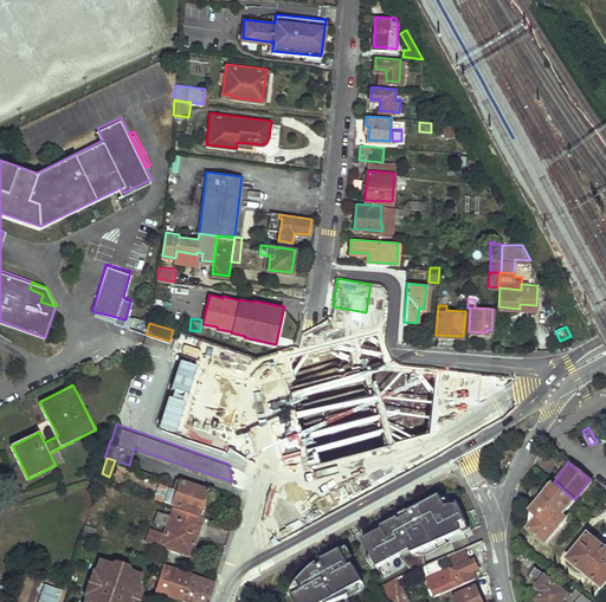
[(207,487),(180,479),(176,487),(160,483),(155,497),(199,512),(207,487)]
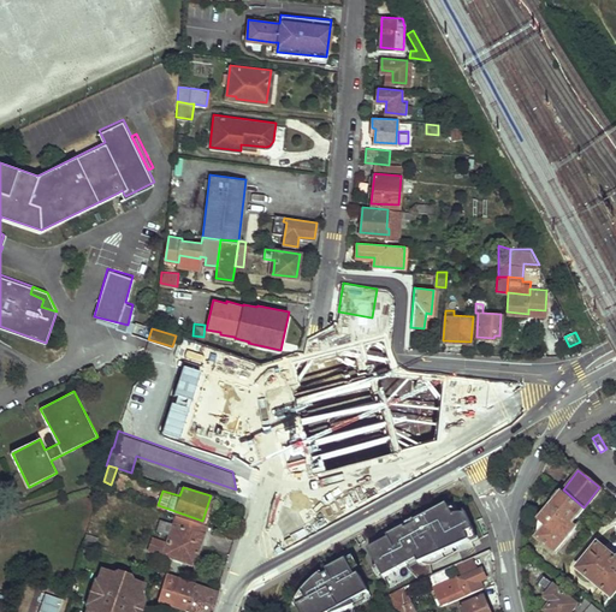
[(574,521),(584,507),(563,489),(562,489),(538,521),(545,527),(537,538),(557,552),(579,524),(574,521)]
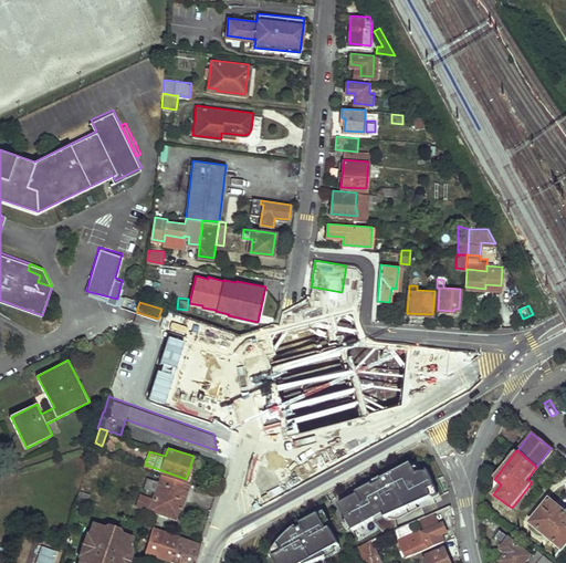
[(418,469),(412,459),(390,471),(406,500),(385,510),(387,514),(441,490),(430,468),(418,469)]
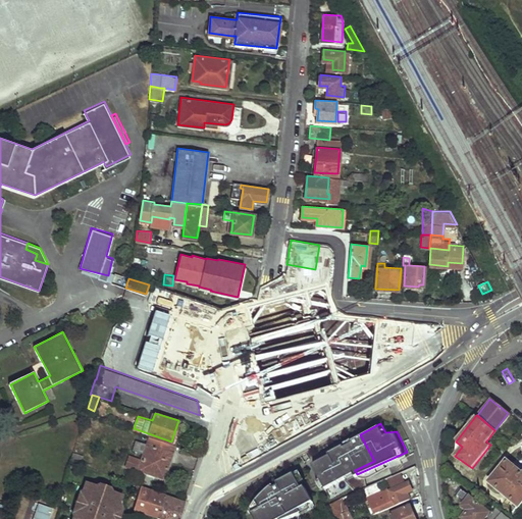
[(331,453),(314,462),(327,485),(355,470),(374,461),(360,434),(353,438),(354,440),(346,445),(331,453)]
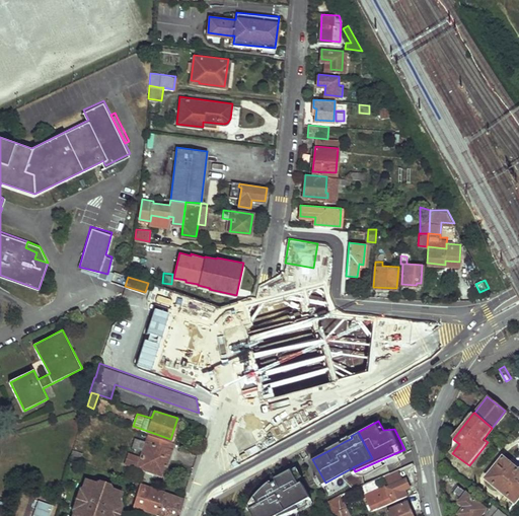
[(163,474),(174,441),(149,433),(146,440),(143,448),(141,455),(129,451),(126,460),(163,474)]
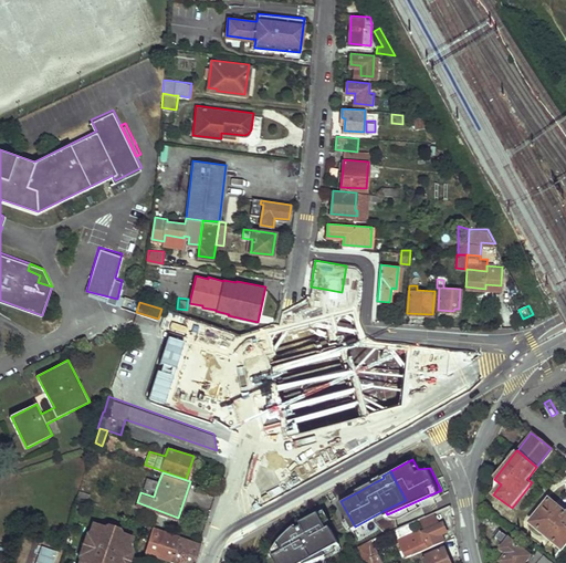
[(159,480),(148,477),(145,486),(156,489),(159,480)]
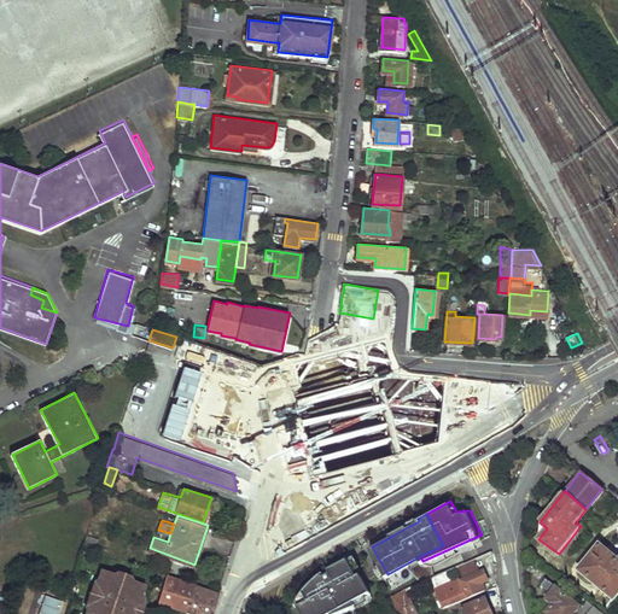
[(408,524),(391,533),(392,536),(409,526),(408,524)]
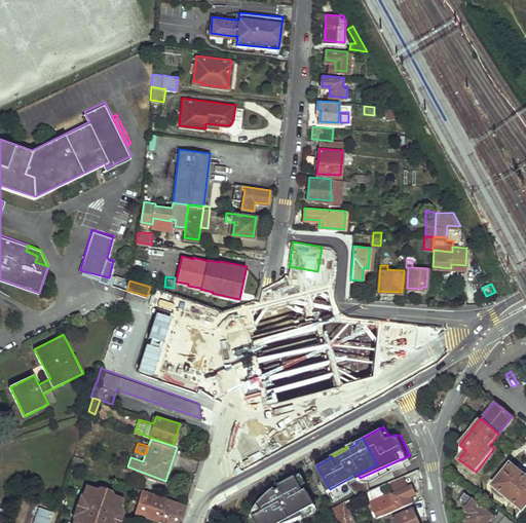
[(84,457),(74,453),(72,461),(82,465),(84,457)]
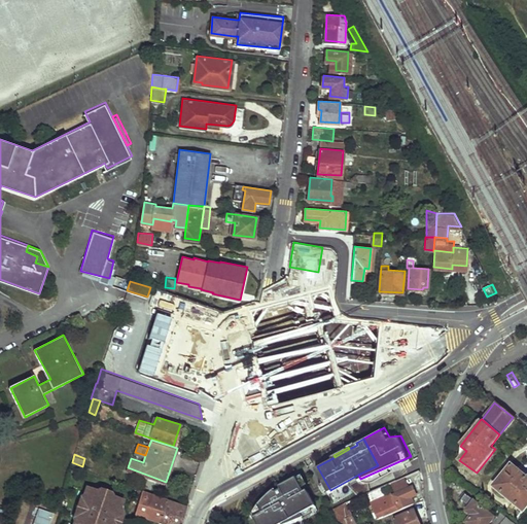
[(526,504),(526,477),(511,463),(494,485),(524,509),(526,504)]
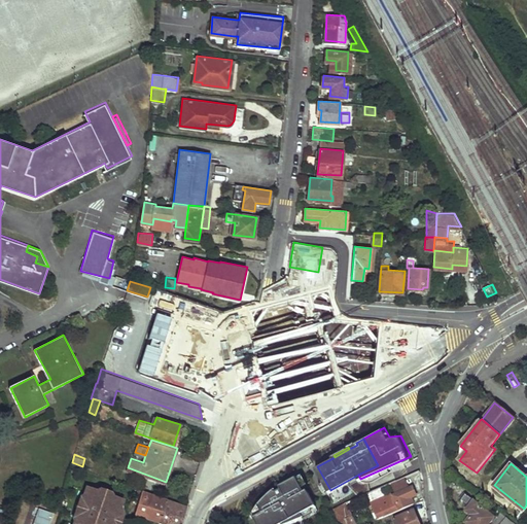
[(297,475),(281,484),(283,486),(296,479),(303,491),(306,489),(297,475)]
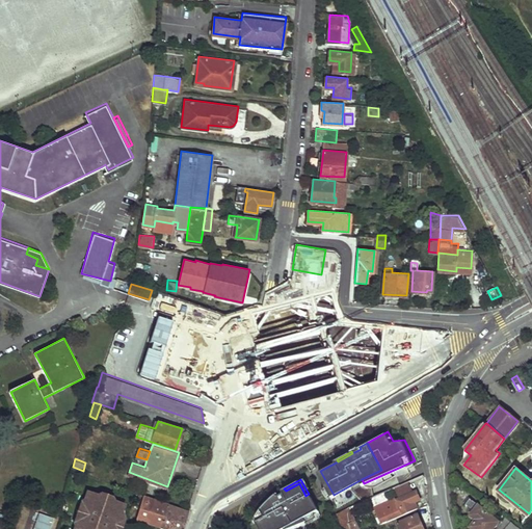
[(410,479),(396,485),(400,496),(415,490),(410,479)]
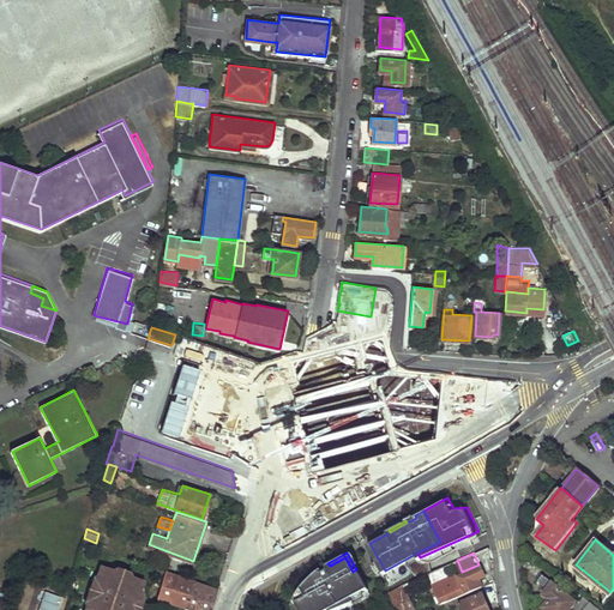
[(308,593),(298,599),(304,609),(324,609),(331,607),(331,609),(355,599),(353,595),(369,586),(360,567),(356,569),(353,572),(345,557),(330,566),(323,569),(321,567),(306,581),(304,585),(308,593)]
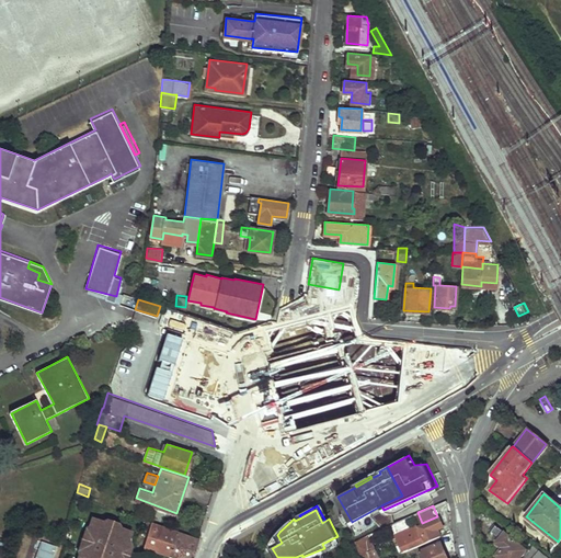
[(414,526),(404,531),(411,546),(437,535),(434,528),(444,524),(441,515),(437,516),(422,523),(419,524),(418,524),(421,531),(416,533),(414,526)]
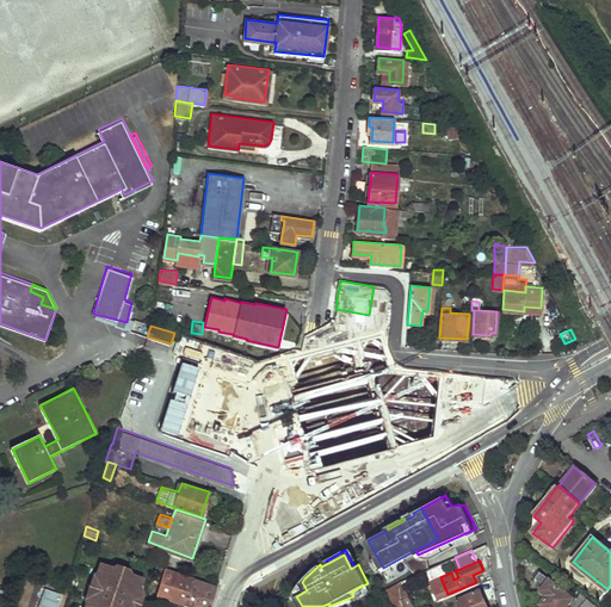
[(130,606),(142,576),(100,562),(84,606),(130,606)]
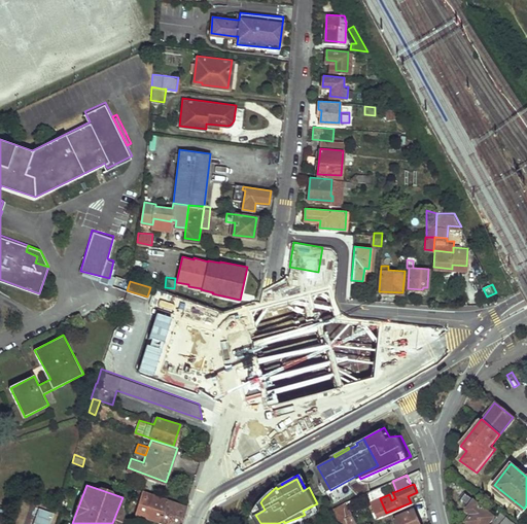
[(372,501),(380,498),(389,494),(391,500),(395,498),(392,492),(393,492),(392,489),(371,499),(372,501)]
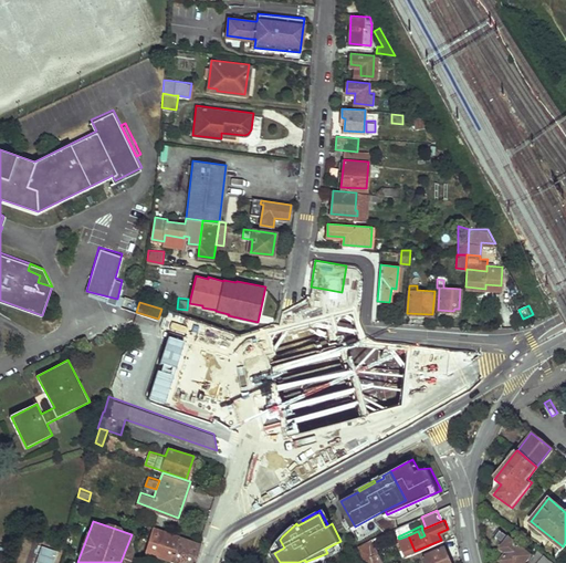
[(144,552),(180,562),(194,562),(200,543),(198,542),(153,527),(144,552)]
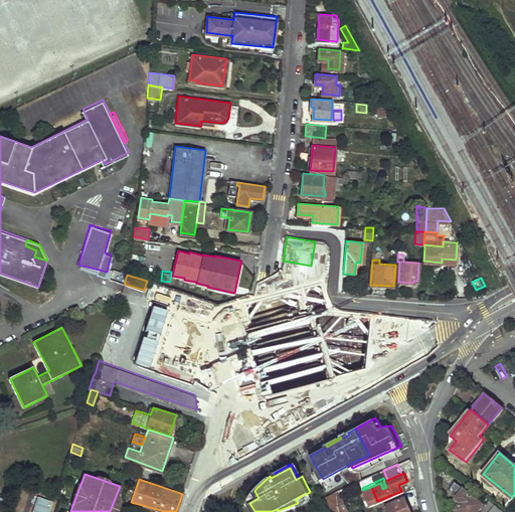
[(488,511),(495,504),(484,495),(482,497),(487,501),(483,505),(453,481),(449,487),(459,496),(456,499),(462,503),(457,510),(459,511),(488,511)]
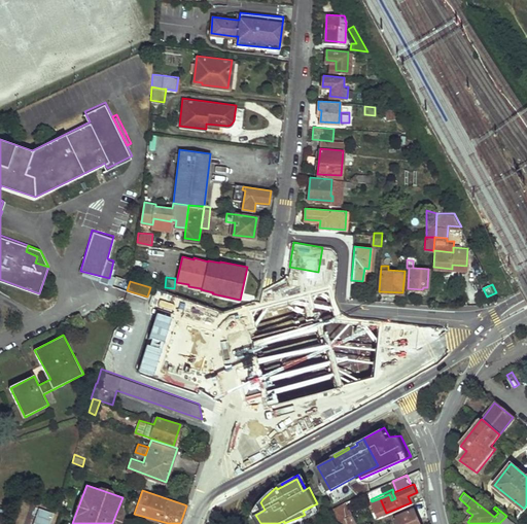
[(386,513),(380,498),(372,501),(378,516),(386,513)]
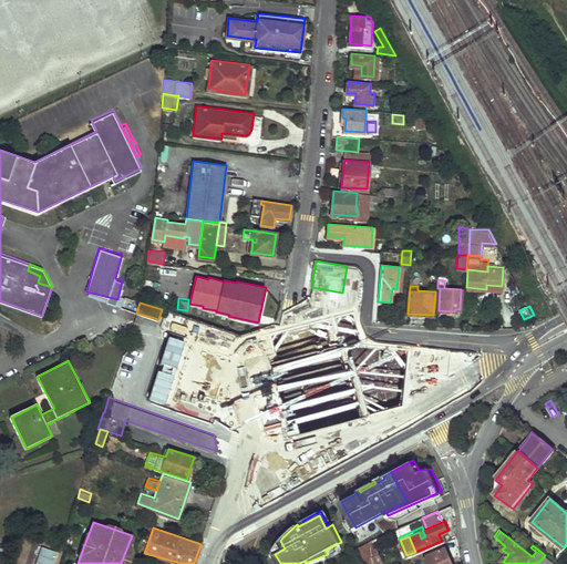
[(280,541),(274,551),(275,554),(285,549),(280,541)]
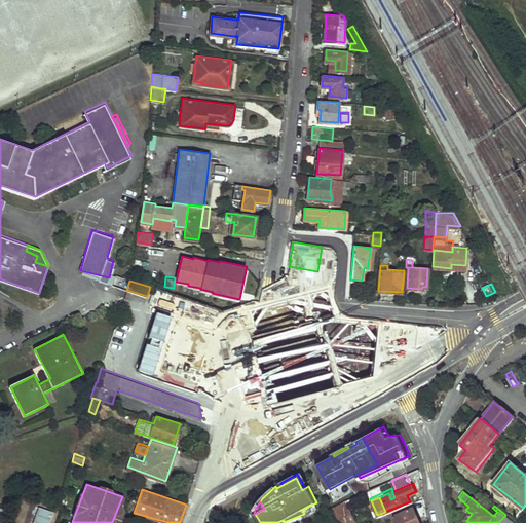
[(45,522),(50,508),(37,503),(31,522),(45,522)]
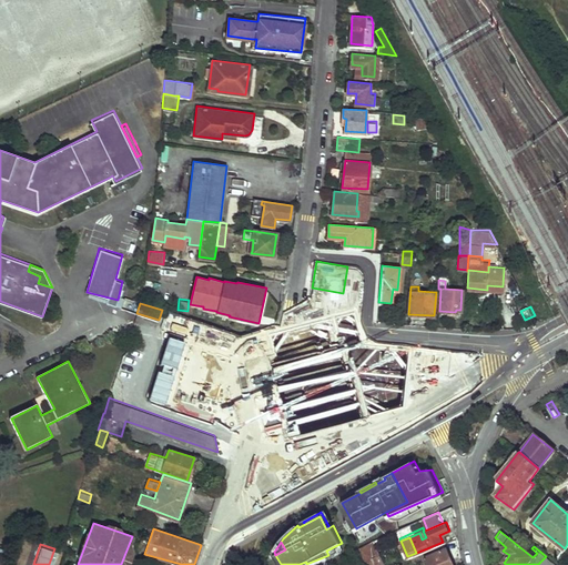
[(428,564),(454,564),(446,546),(425,556),(428,564)]
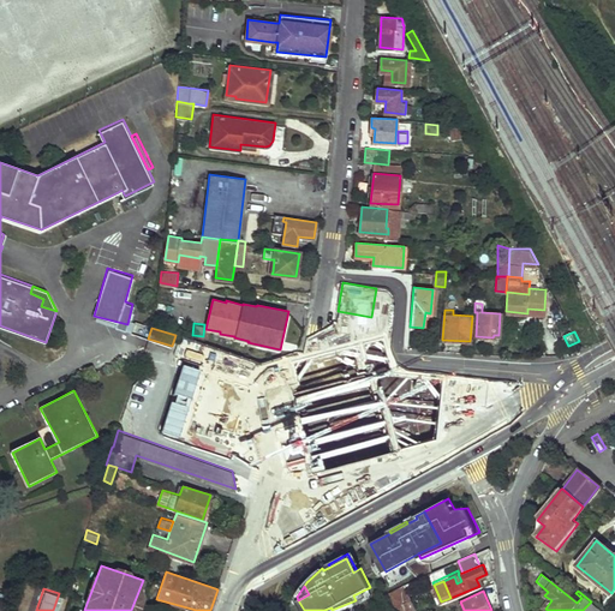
[(395,604),(404,610),(417,610),(416,606),(410,607),(404,594),(394,599),(395,604)]
